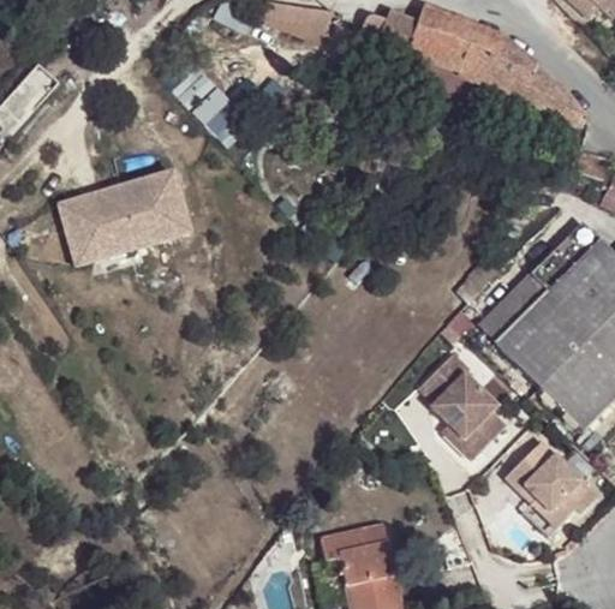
[(334,9),(282,0),(267,0),(262,21),(321,39),(334,9)]
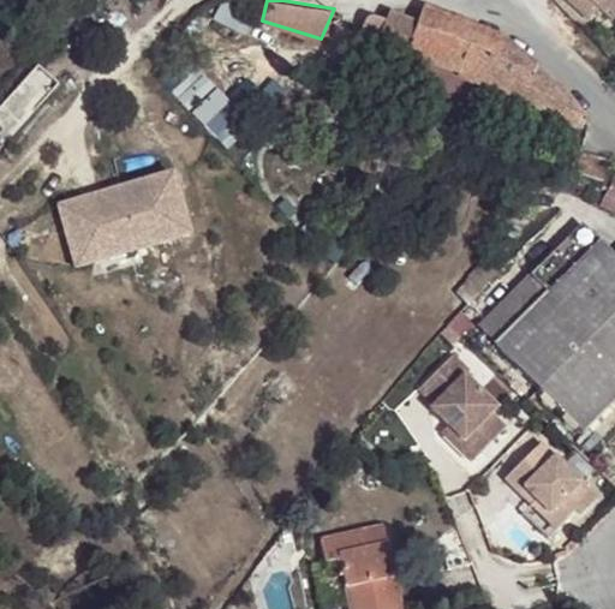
[(568,0),(590,19),(601,7),(607,0),(568,0)]
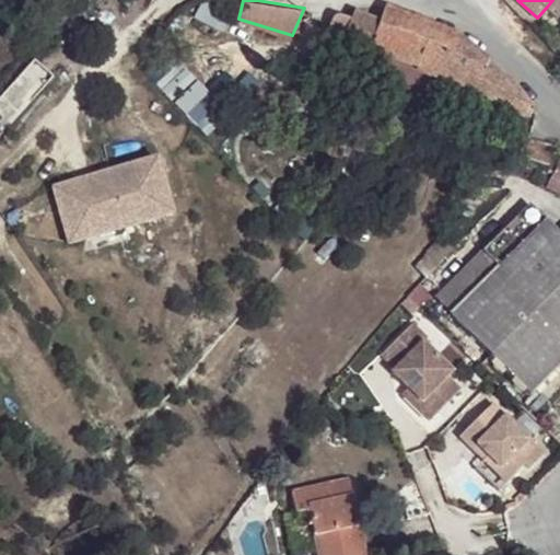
[(556,14),(559,10),(559,0),(552,0),(547,7),(556,14)]
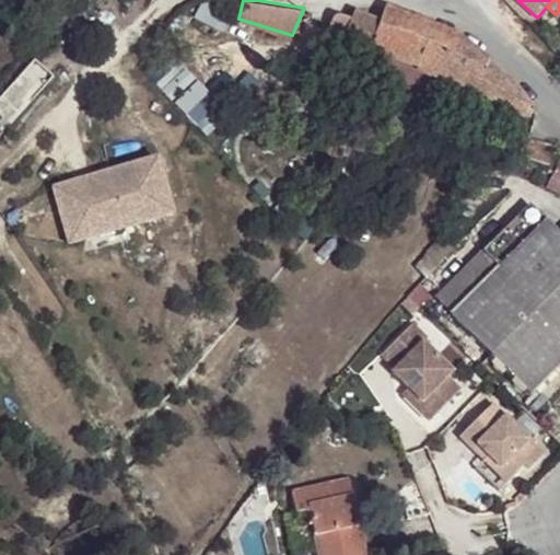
[(428,71),(439,76),(457,34),(386,3),(380,19),(356,9),(353,13),(340,9),(338,14),(331,15),(325,32),(368,49),(385,53),(397,58),(428,71)]
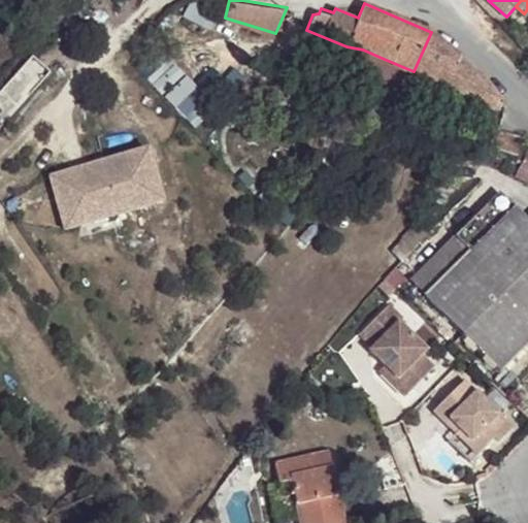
[(431,32),(414,71),(497,106),(501,99),(481,74),(473,69),(457,62),(459,55),(431,32)]
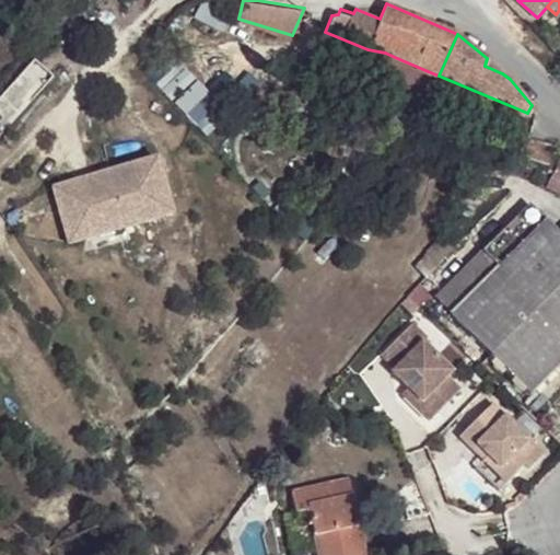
[(205,135),(230,111),(173,53),(149,77),(205,135)]
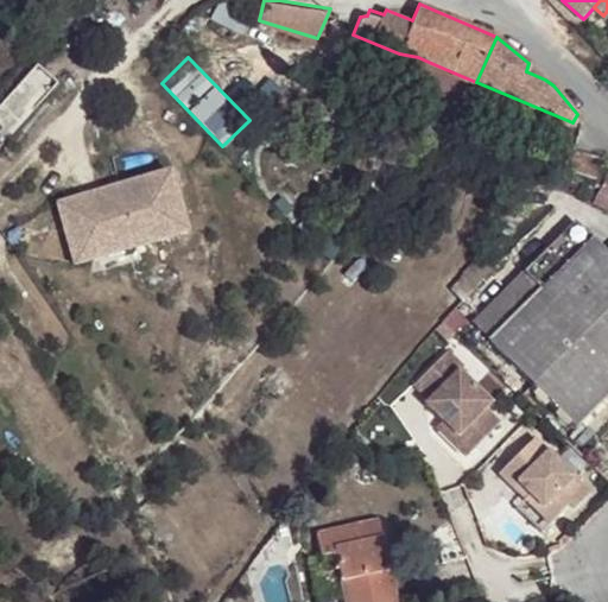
[(464,77),(431,63),(428,74),(461,88),(464,77)]
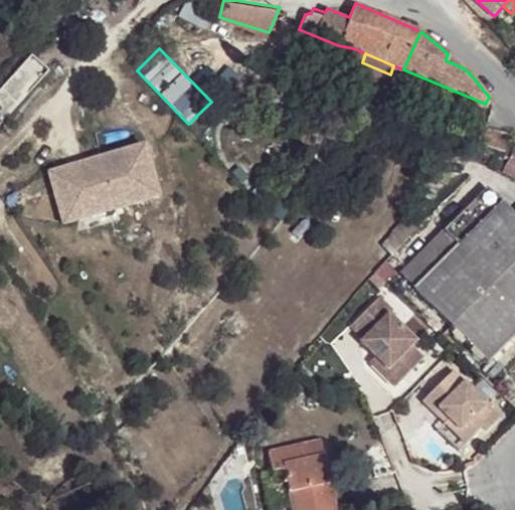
[(506,148),(513,134),(483,125),(479,138),(506,148)]
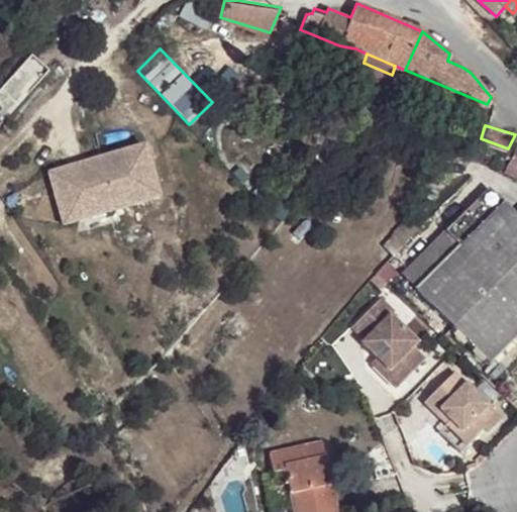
[(63,167),(42,174),(60,224),(80,218),(77,209),(107,199),(111,208),(153,195),(137,142),(77,163),(79,171),(66,175),(63,167)]
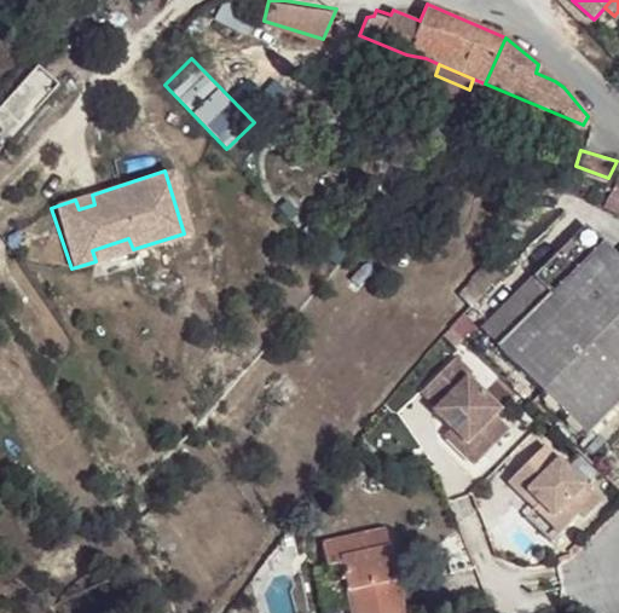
[(618,184),(608,201),(618,206),(618,184)]
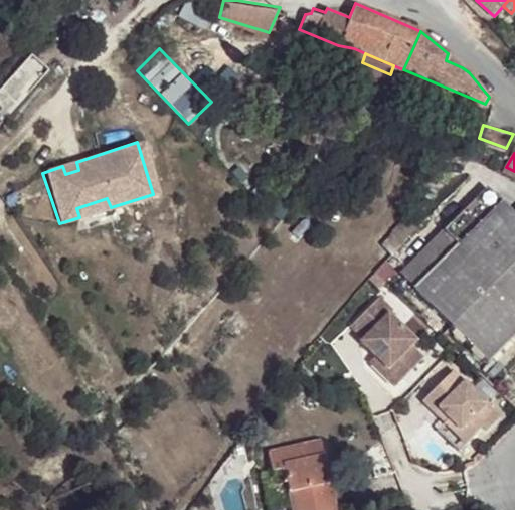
[(399,270),(414,285),(502,198),(487,183),(399,270)]
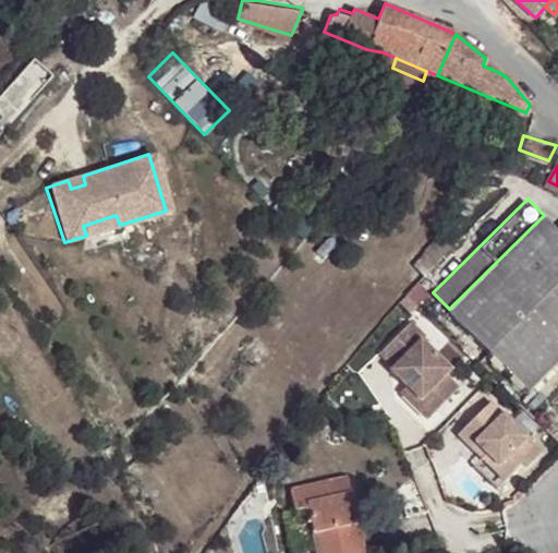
[(557,228),(544,215),(449,309),(529,388),(557,358),(557,228)]
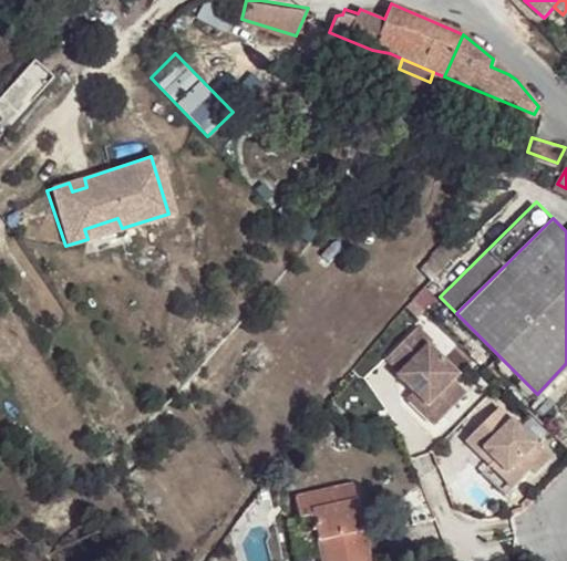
[(457,249),(446,239),(420,267),(431,278),(457,249)]
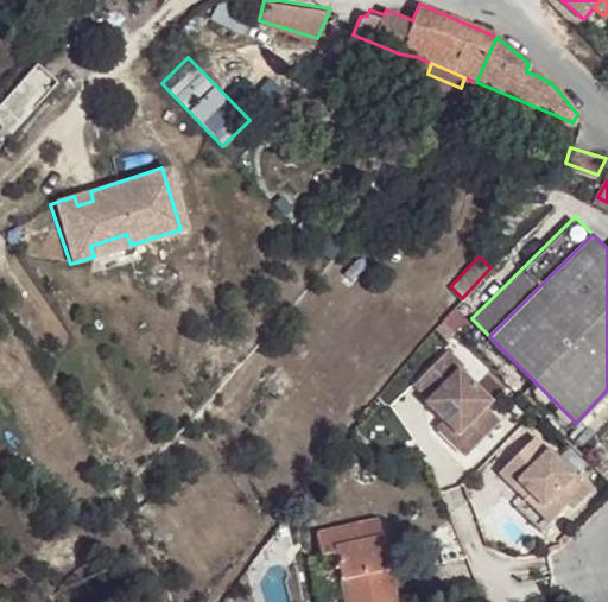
[(460,336),(445,323),(438,333),(451,344),(460,336)]
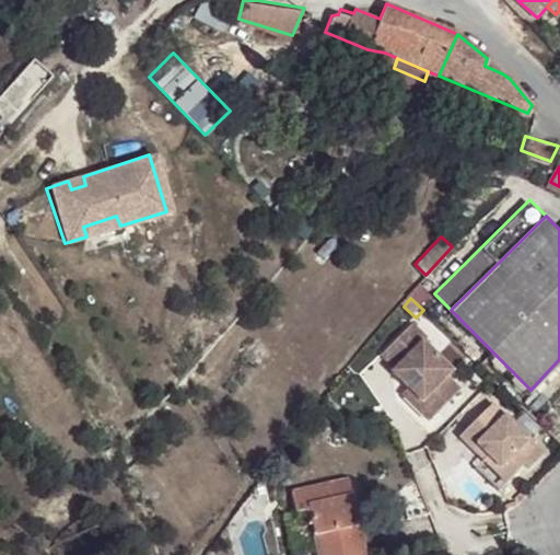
[(423,397),(438,412),(459,389),(445,374),(448,370),(419,342),(424,336),(410,322),(383,351),(397,366),(393,370),(389,372),(407,388),(420,401),(423,397)]
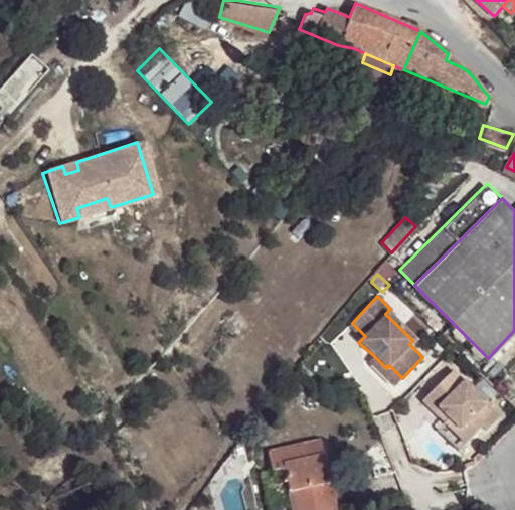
[(365,336),(352,323),(348,327),(361,340),(365,336)]
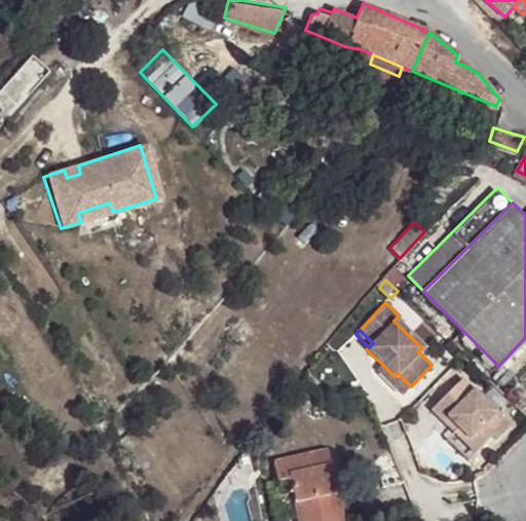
[(405,394),(411,386),(398,373),(395,376),(382,364),(378,369),(405,394)]
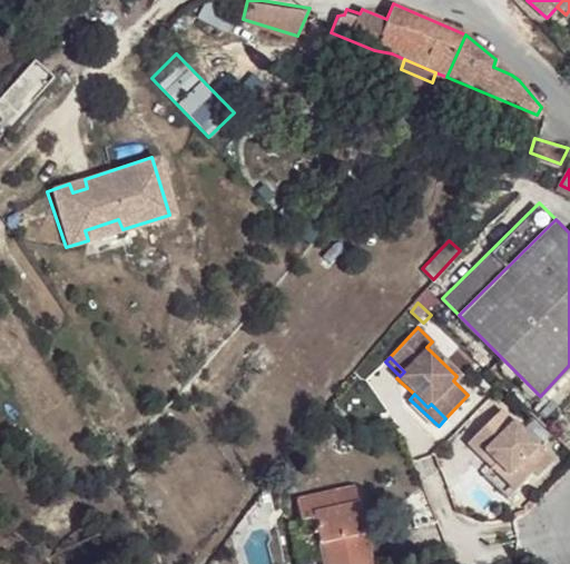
[(490,470),(513,491),(531,473),(536,476),(550,462),(495,413),(464,445),(490,470)]
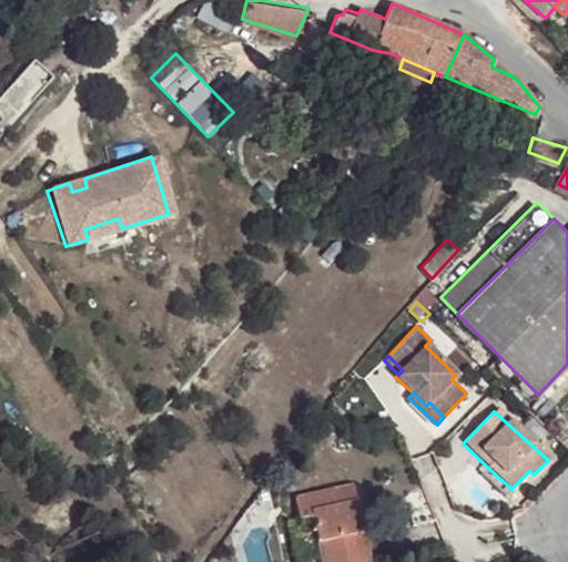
[(503,498),(511,489),(488,468),(479,476),(503,498)]
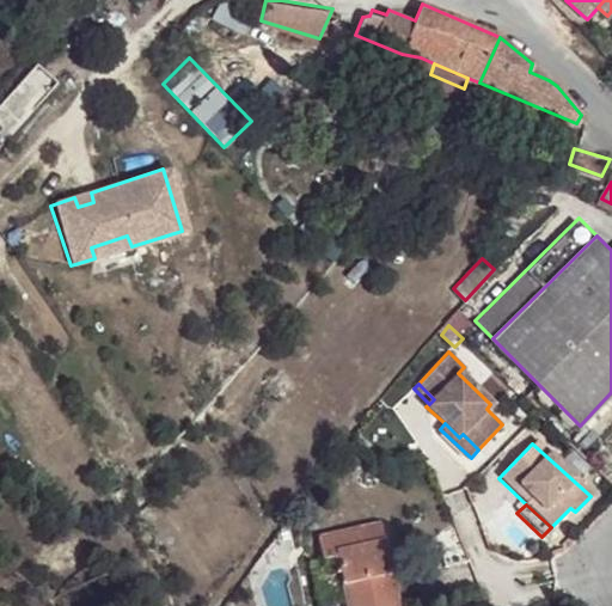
[(349,605),(399,605),(381,524),(320,538),(323,552),(320,552),(325,576),(342,571),(349,605)]
